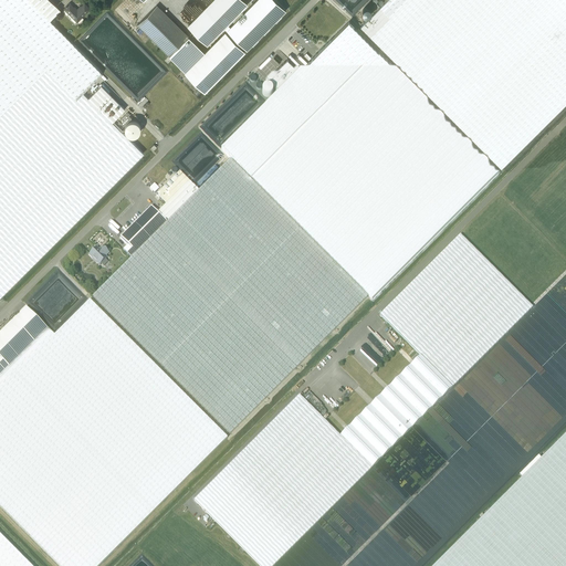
[(103,73),(50,20),(29,0),(0,0),(0,296),(144,153),(113,122),(88,97),(83,93),(103,73)]
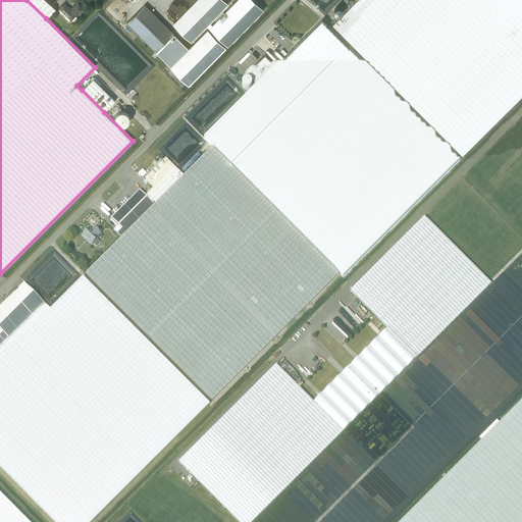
[(47,0),(27,0),(46,18),(56,9),(47,0)]
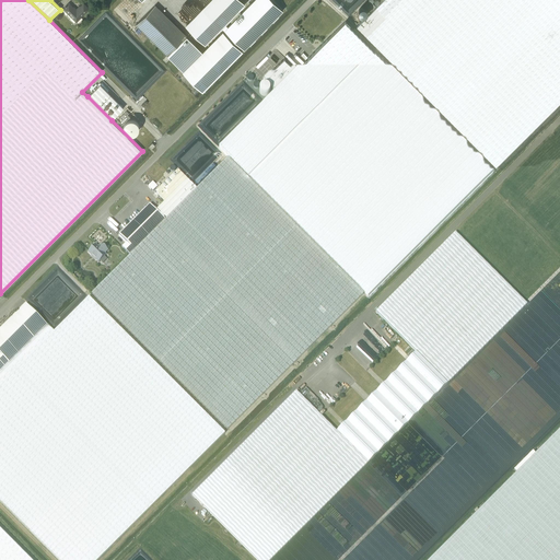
[(136,24),(150,10),(142,2),(140,0),(119,0),(116,4),(136,24)]
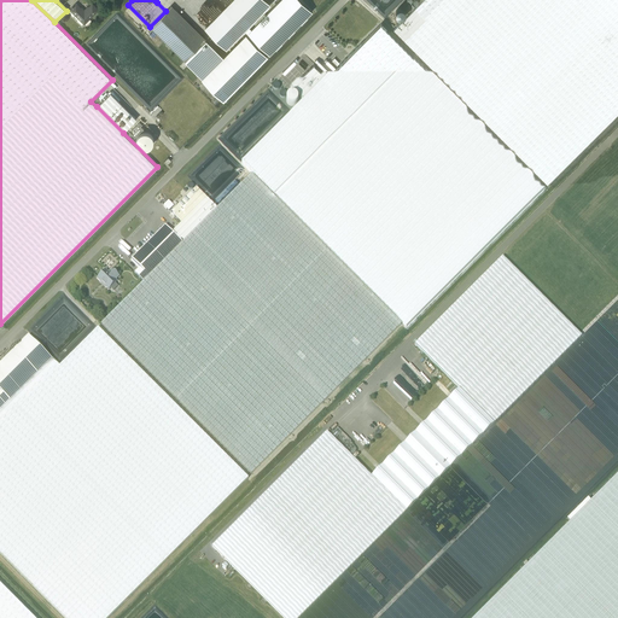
[(263,0),(232,0),(205,27),(227,48),(246,30),(246,29),(269,6),(263,0)]
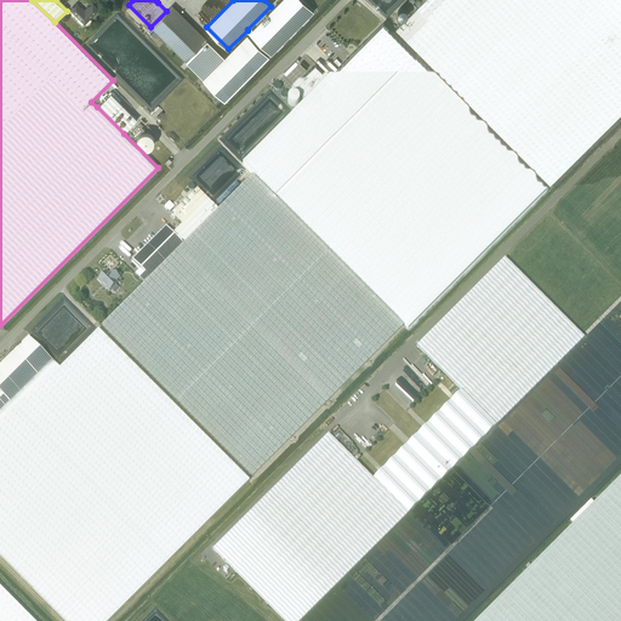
[(248,29),(248,30),(272,55),(277,50),(284,44),(283,43),(289,36),(290,38),(296,30),(302,23),(302,24),(309,18),(308,17),(314,11),(302,0),(280,0),(252,29),(250,27),(248,29)]
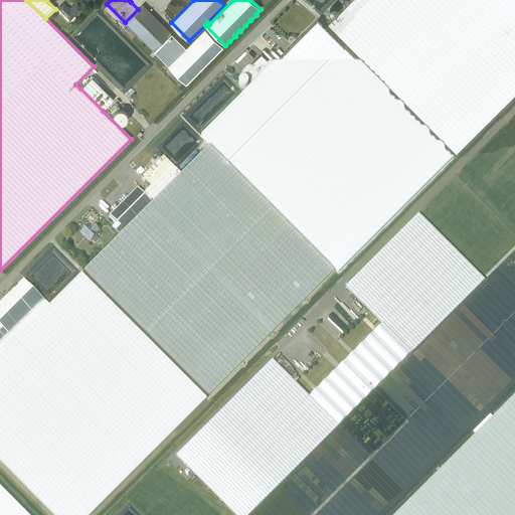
[(514,0),(352,0),(328,24),(456,153),(514,94),(514,0)]
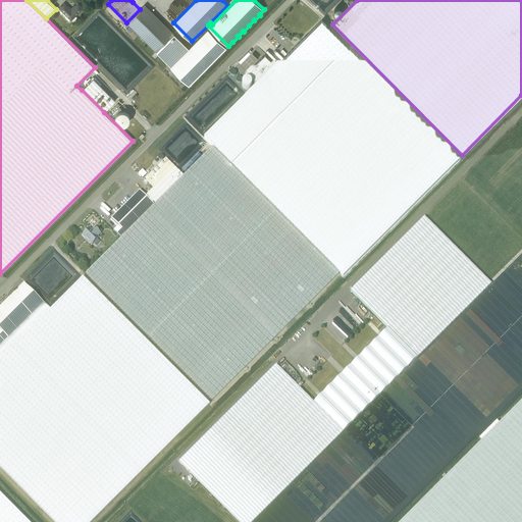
[(62,5),(59,8),(71,20),(83,8),(77,3),(71,10),(66,5),(64,2),(62,4),(62,5)]
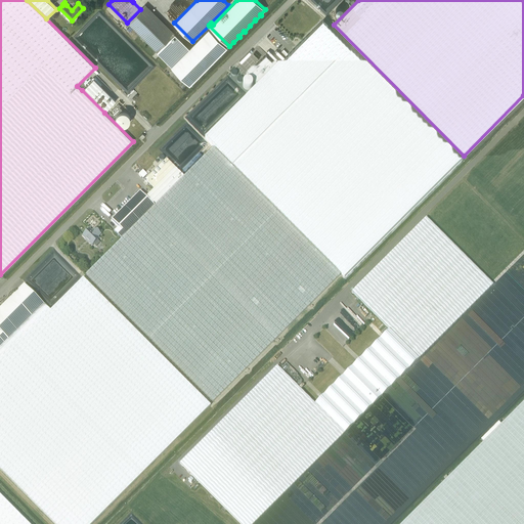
[(175,34),(145,4),(140,9),(127,23),(157,52),(175,34)]
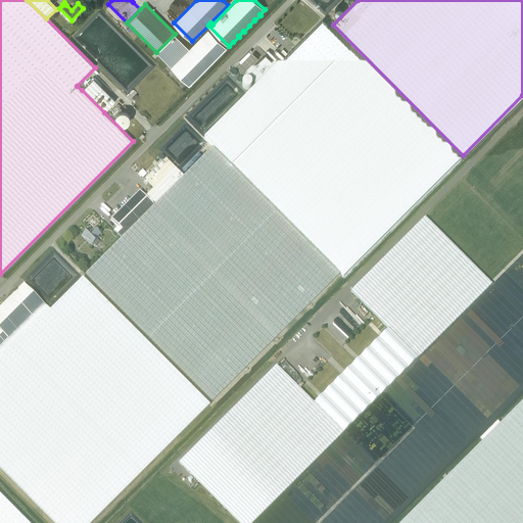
[(292,49),(277,65),(256,86),(204,138),(343,277),(461,159),(322,20),(305,37),(305,36),(294,48),(292,49)]
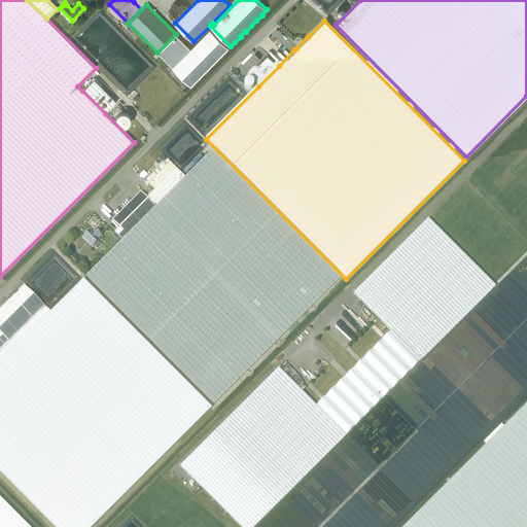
[(172,68),(190,86),(229,48),(209,29),(172,68)]
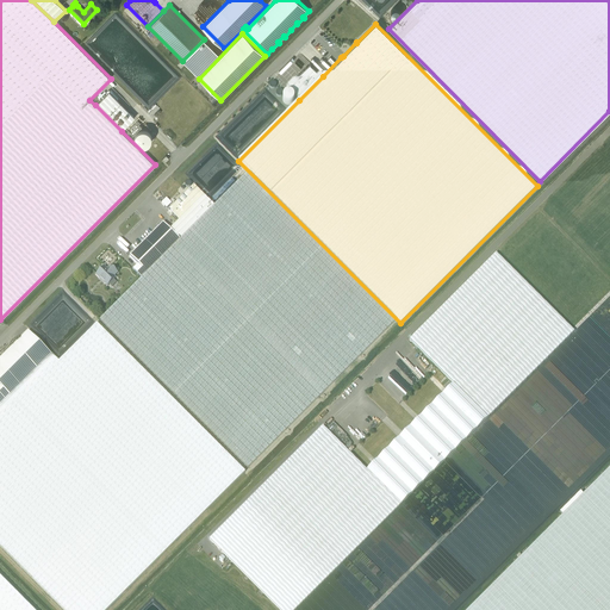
[(286,87),(299,100),(323,76),(310,63),(286,87)]
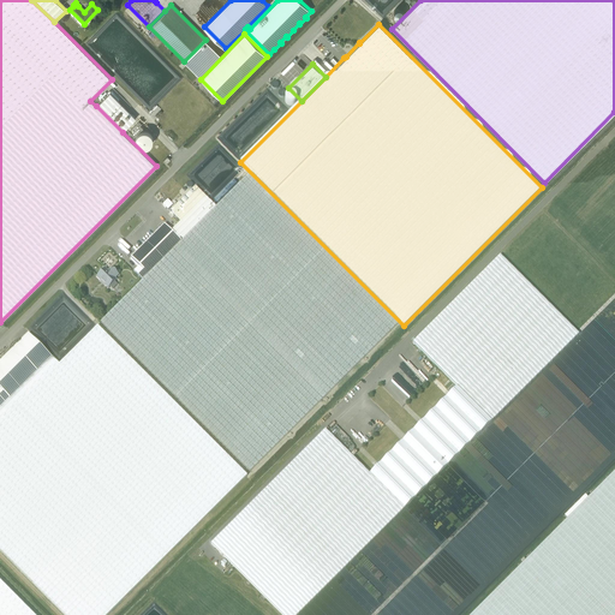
[(109,93),(96,106),(123,132),(136,119),(109,93)]
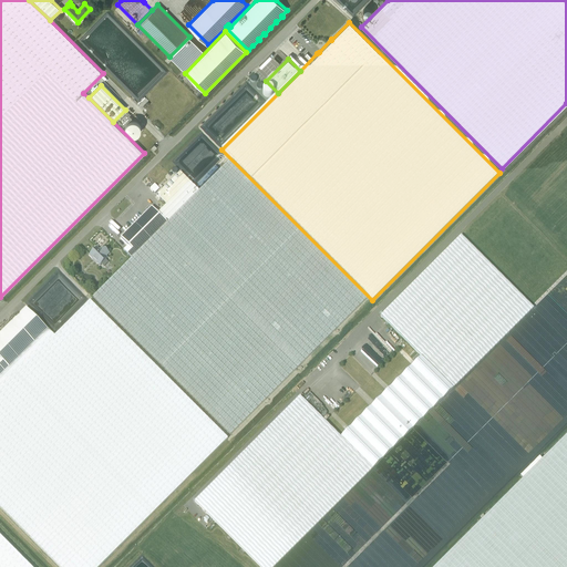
[(123,122),(131,114),(129,112),(121,120),(123,122)]
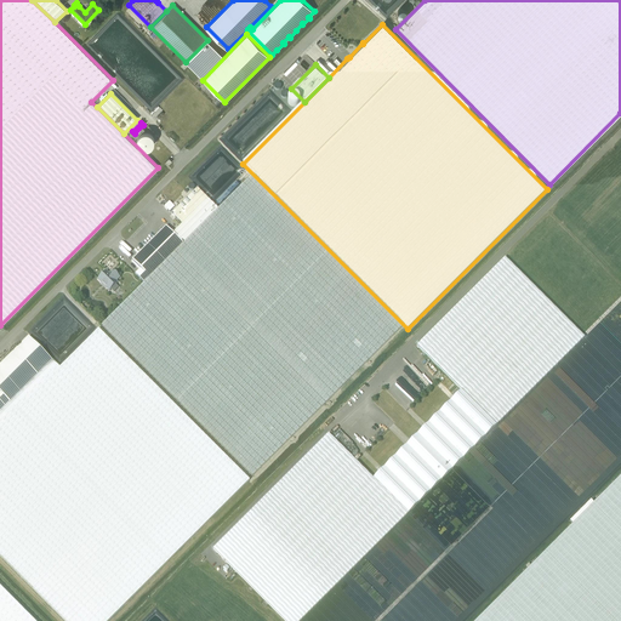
[(252,175),(217,210),(183,244),(143,283),(102,325),(252,477),(403,326),(252,175)]
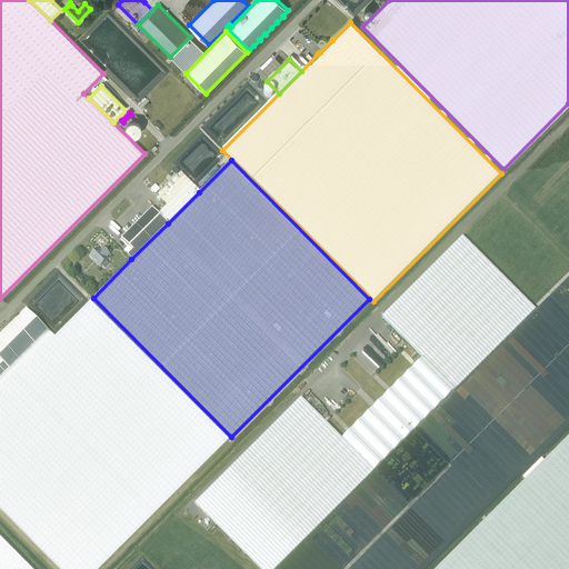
[(167,206),(158,213),(168,223),(199,192),(190,182),(180,173),(157,197),(167,206)]
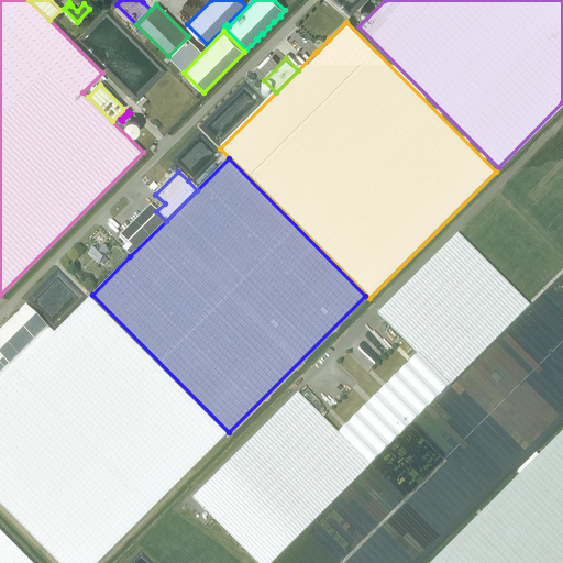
[(418,354),(371,401),(403,433),(530,306),(562,272),(562,258),(498,194),(457,234),(378,313),(418,354)]
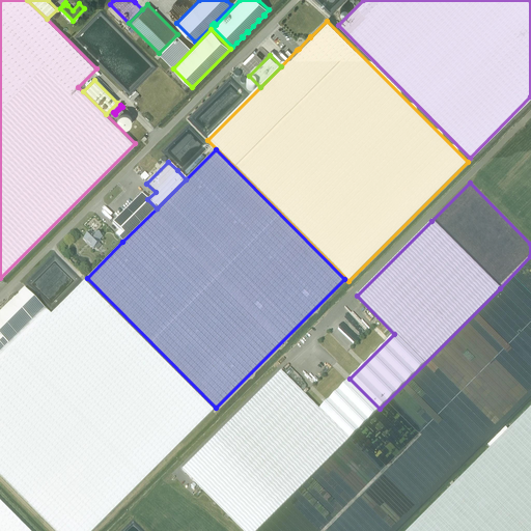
[(157,208),(147,199),(142,194),(135,201),(134,201),(133,202),(112,223),(120,230),(115,234),(122,242),(157,208)]
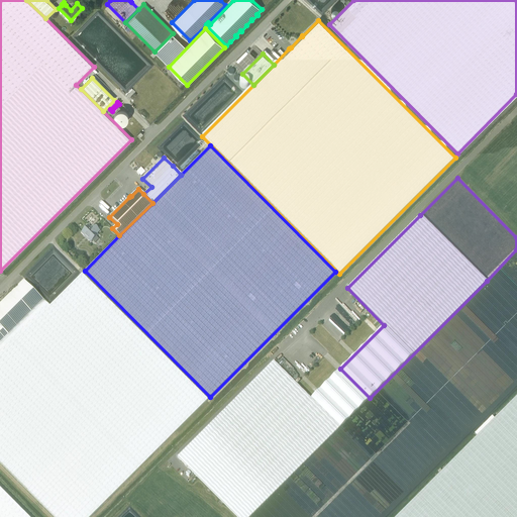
[(88,226),(82,232),(85,236),(88,239),(88,238),(91,242),(92,241),(96,236),(97,236),(95,234),(99,230),(95,227),(92,229),(91,229),(91,230),(88,226)]
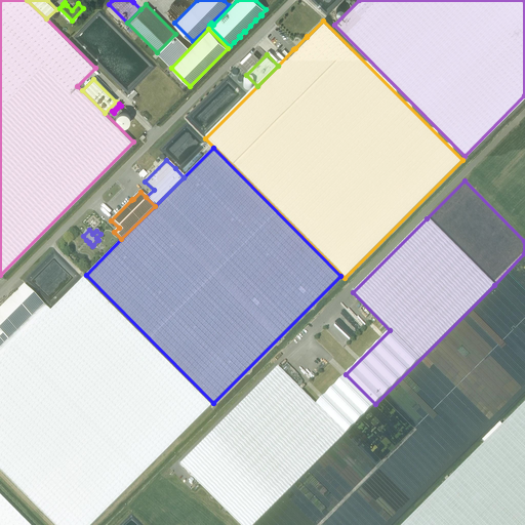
[(0,349),(0,470),(54,524),(91,524),(211,406),(83,279),(50,311),(44,306),(0,349)]
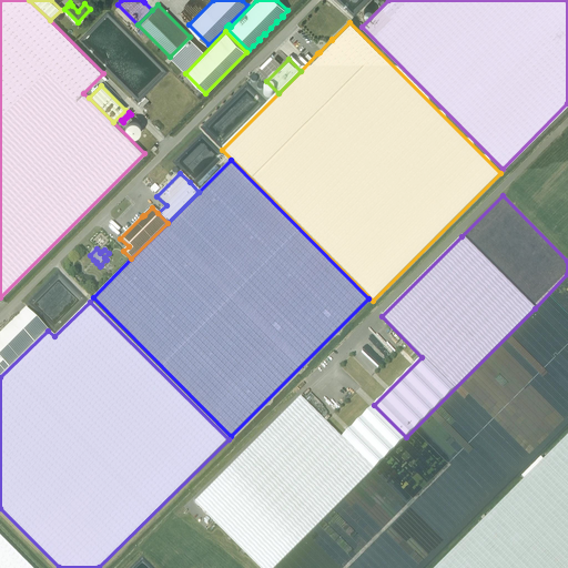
[(0,377),(48,331),(26,308),(0,334),(0,377)]
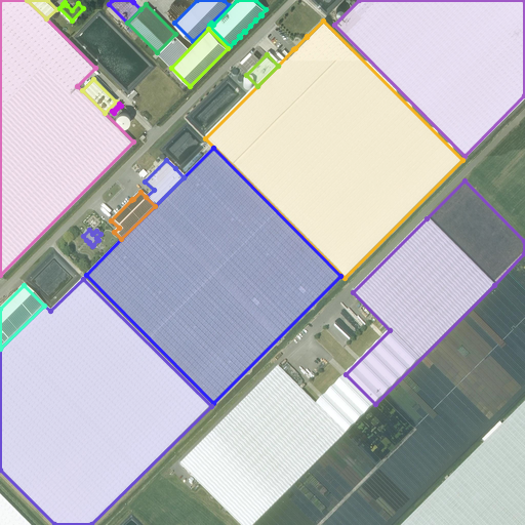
[(253,524),(375,404),(346,374),(316,404),(278,367),(180,465),(240,524),(253,524)]
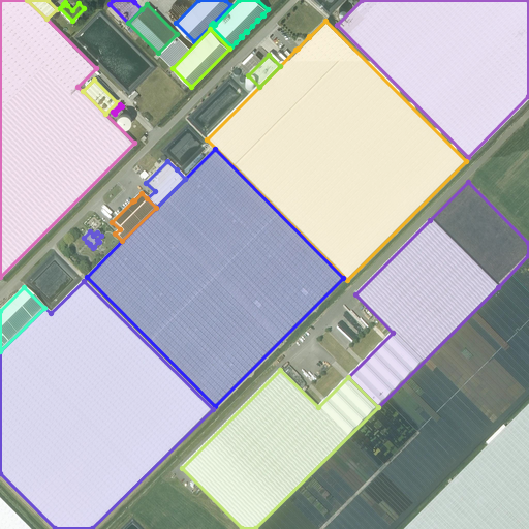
[(452,485),(406,528),(528,528),(528,406),(504,432),(452,485)]
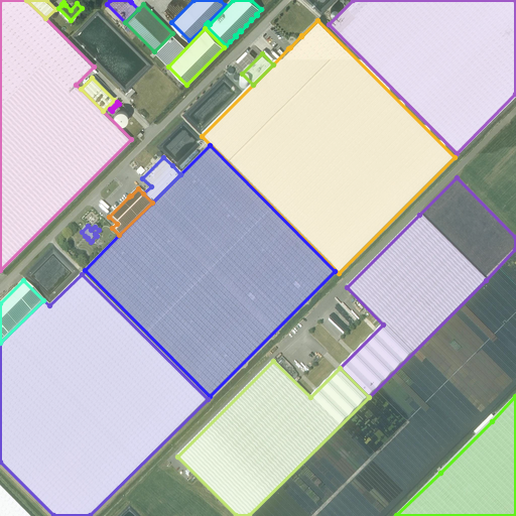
[(0,515),(28,515),(0,487),(0,515)]
